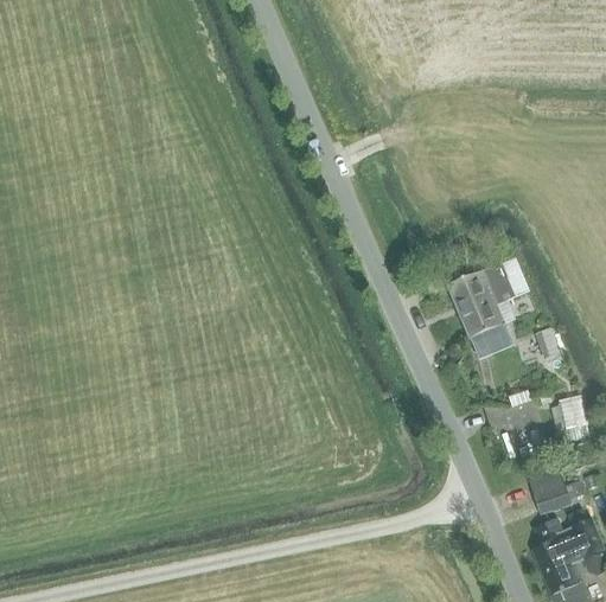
[(504,321),(503,319),(497,303),(516,295),(502,261),(448,283),(471,337),(504,321)]
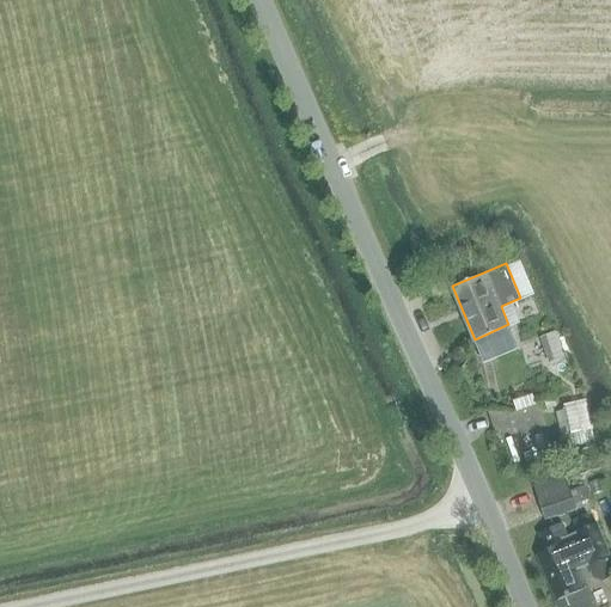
[(541,335),(550,361),(564,356),(556,330),(541,335)]
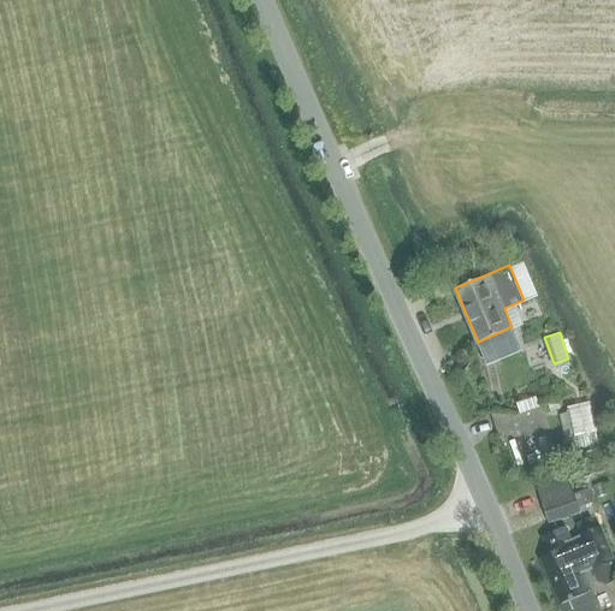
[(587,404),(559,411),(565,435),(567,435),(569,444),(587,440),(585,431),(592,428),(587,404)]
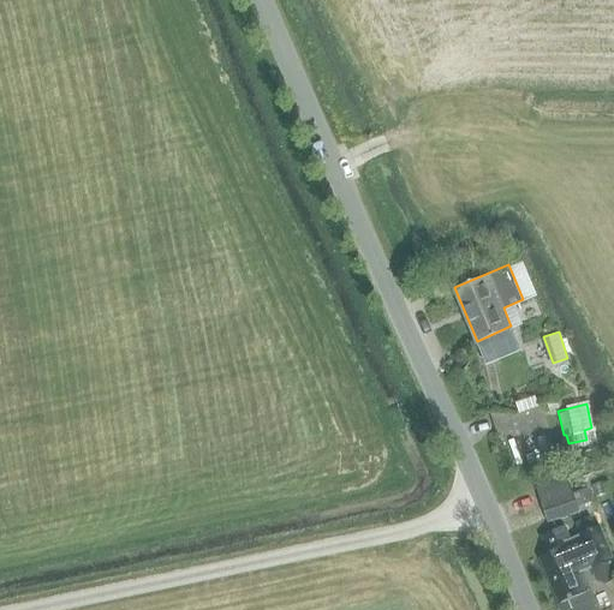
[(584,507),(577,486),(540,500),(547,520),(584,507)]
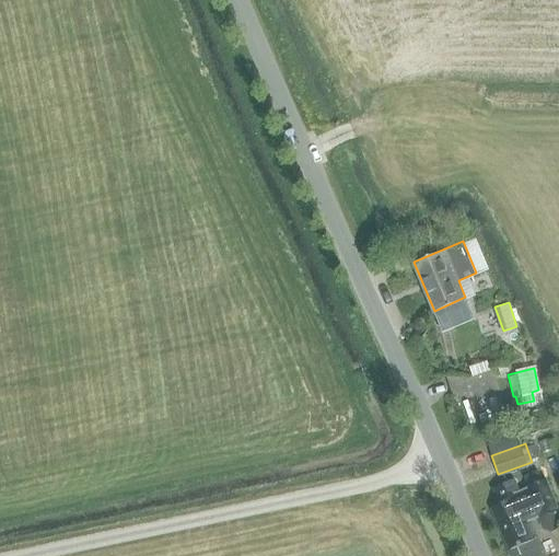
[(537,514),(542,526),(551,530),(558,526),(558,509),(544,475),(525,483),(527,489),(521,493),(513,476),(493,485),(500,501),(491,505),(509,547),(517,543),(523,555),(544,555),(547,555),(531,517),(537,514)]
